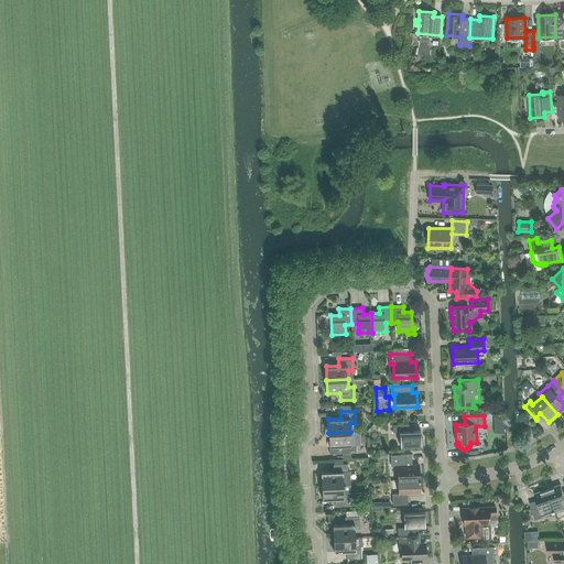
[(421,437),(421,431),(409,431),(408,423),(392,424),(393,432),(400,432),(400,446),(423,445),(423,437),(421,437)]
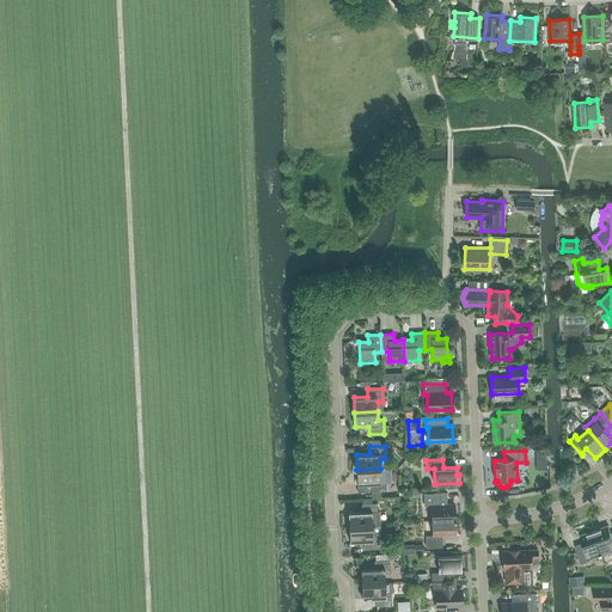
[(372,491),(387,491),(386,478),(389,478),(390,467),(380,469),(356,470),(357,484),(372,484),(372,491)]
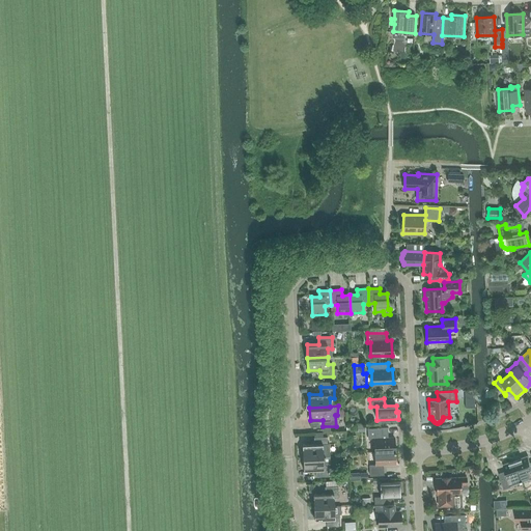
[(387,427),(382,428),(368,428),(368,439),(374,439),(375,451),(395,450),(394,438),(388,438),(387,427)]
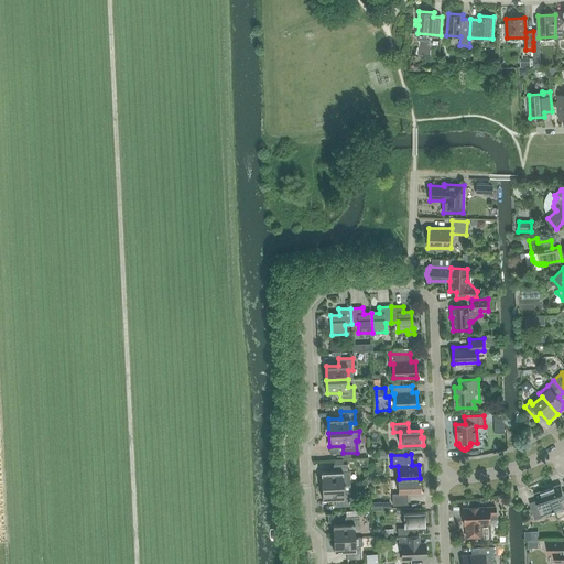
[(322,473),(322,486),(344,485),(344,477),(348,476),(348,464),(334,465),(334,472),(322,473)]
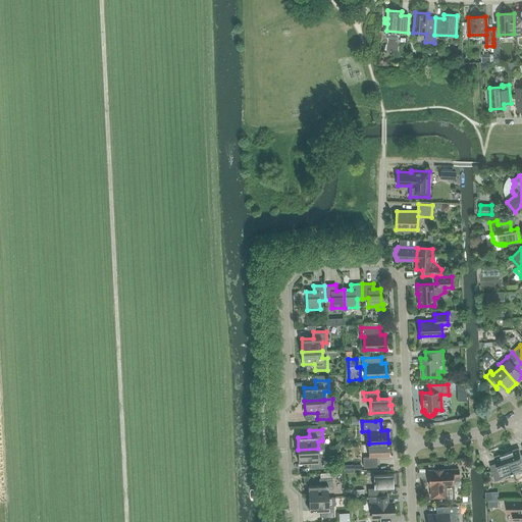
[(389,456),(388,442),(369,444),(369,457),(363,457),(364,467),(377,466),(377,457),(389,456)]
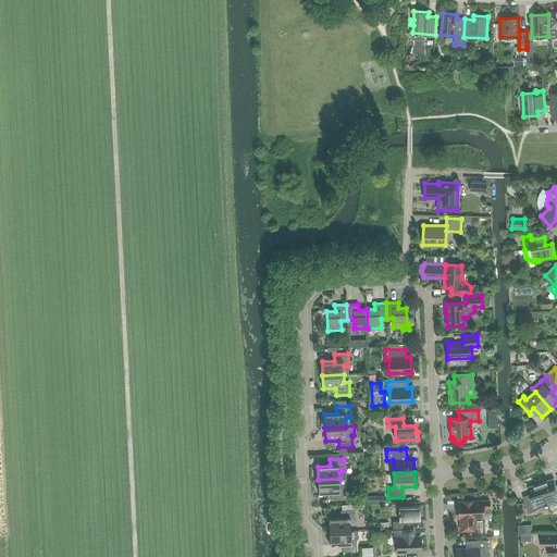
[(554,510),(556,508),(556,486),(556,487),(554,478),(547,480),(547,481),(541,483),(548,504),(551,511),(554,510)]
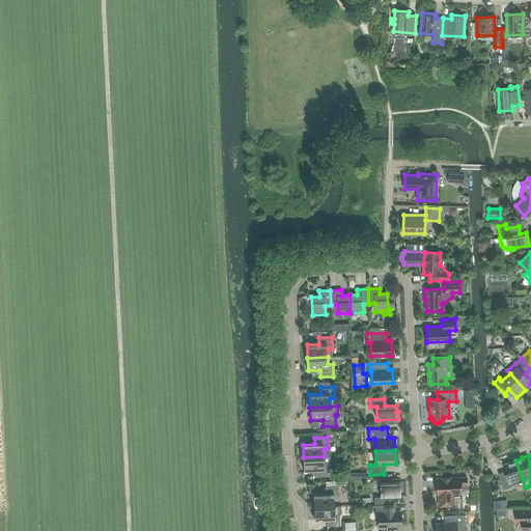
[(304,470),(315,470),(316,476),(329,476),(329,465),(331,465),(330,456),(324,456),(303,457),(304,470)]
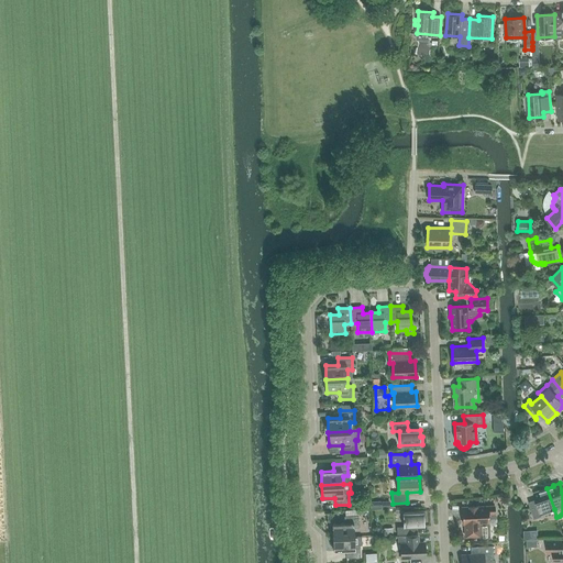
[(541,514),(554,509),(547,488),(540,490),(540,489),(533,492),(537,501),(529,504),(534,519),(542,516),(541,514)]
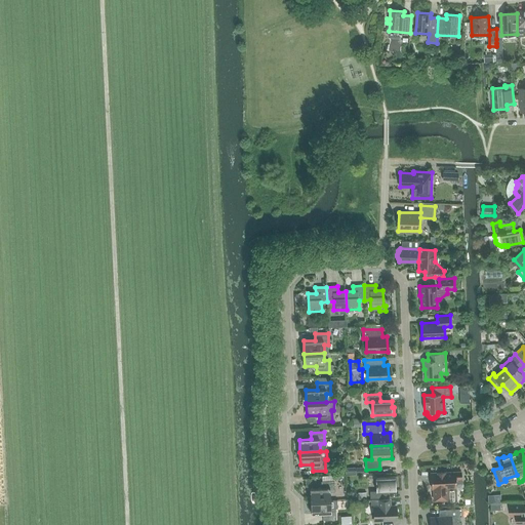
[(432,489),(434,488),(434,500),(448,499),(448,500),(456,500),(455,483),(461,483),(461,472),(431,473),(432,489)]
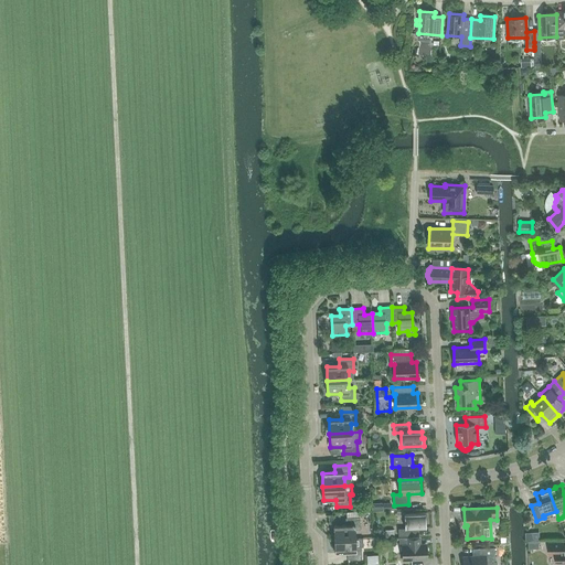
[(414,528),(426,528),(426,520),(427,520),(427,513),(404,514),(405,529),(398,529),(398,536),(414,535),(414,528)]
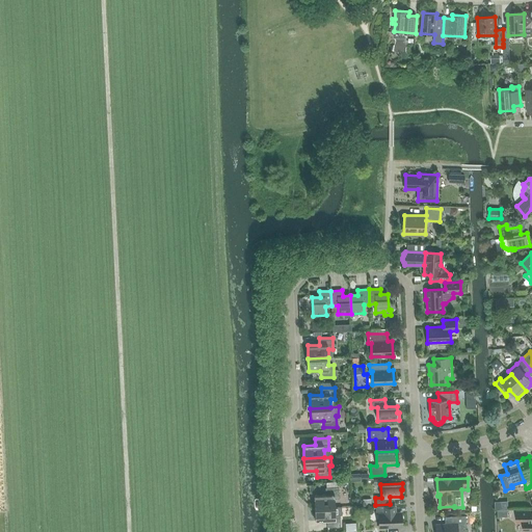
[(314,495),(315,508),(336,507),(335,499),(340,499),(339,487),(326,487),(326,495),(314,495)]
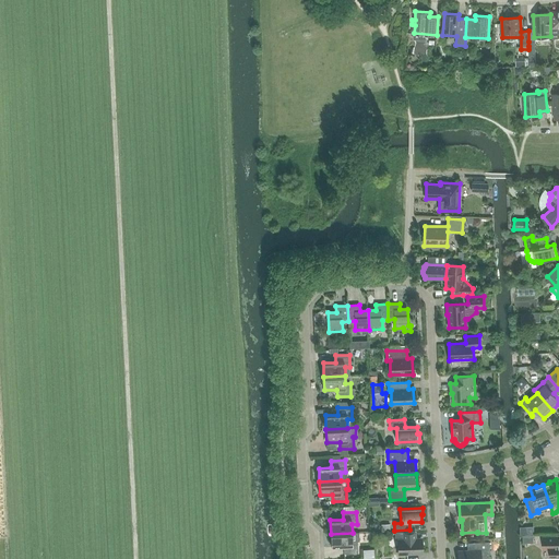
[(359,532),(353,533),(331,534),(331,547),(344,546),(344,554),(358,552),(358,540),(359,540),(359,532)]
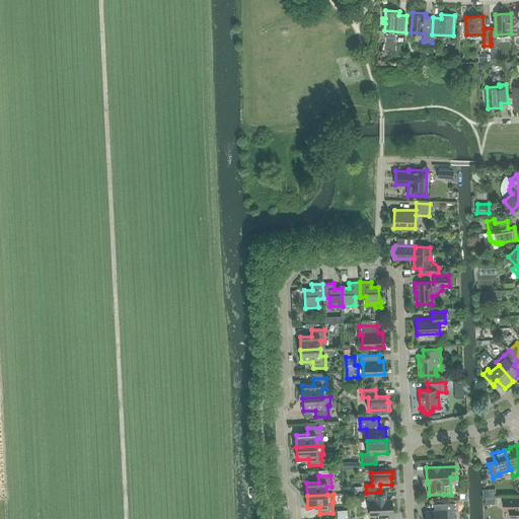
[(391,513),(390,500),(386,500),(385,494),(367,494),(367,502),(369,501),(370,514),(391,513)]
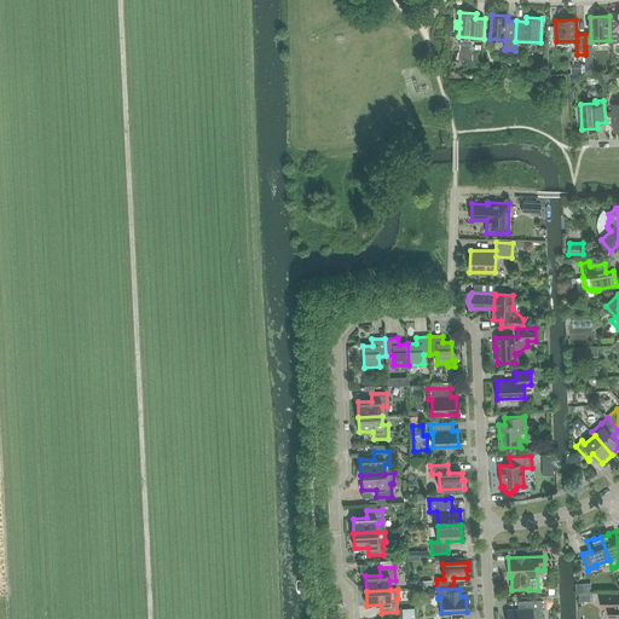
[(618,618),(618,594),(602,595),(602,608),(609,608),(609,618),(618,618)]
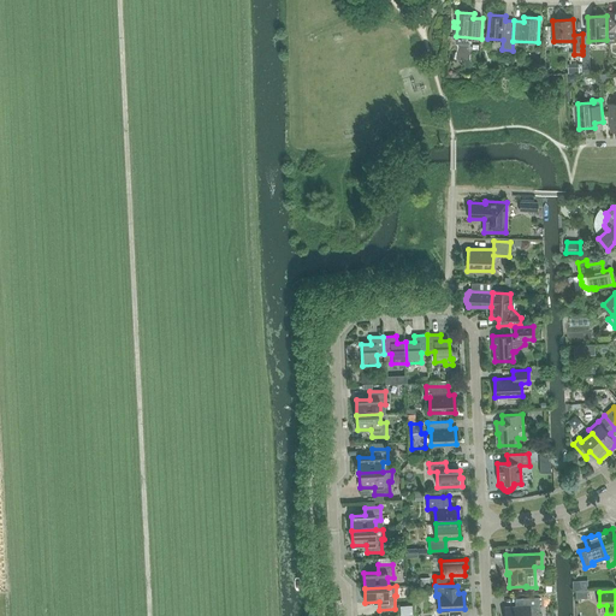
[(515,606),(505,606),(505,615),(529,615),(529,612),(540,612),(539,597),(515,598),(515,606)]
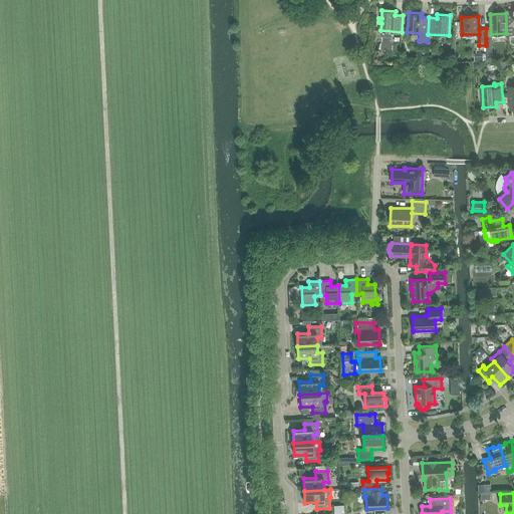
All buildings are outlined.
